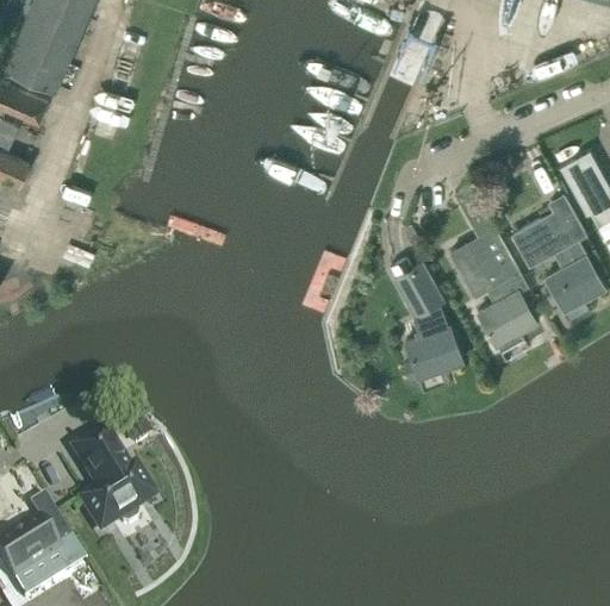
[(18,29),(30,0),(12,0),(4,23),(18,29)]
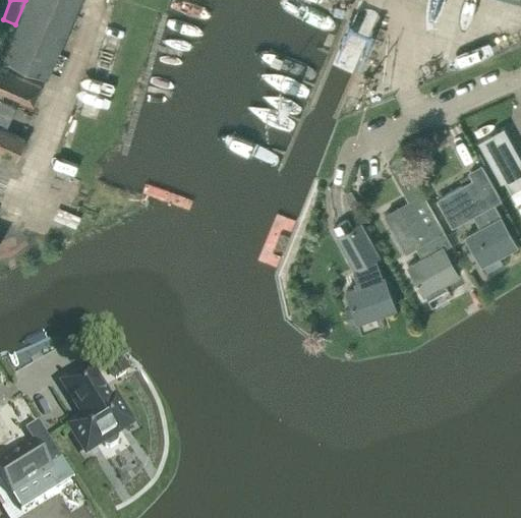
[(29,0),(4,57),(32,68),(47,75),(79,0),(29,0)]
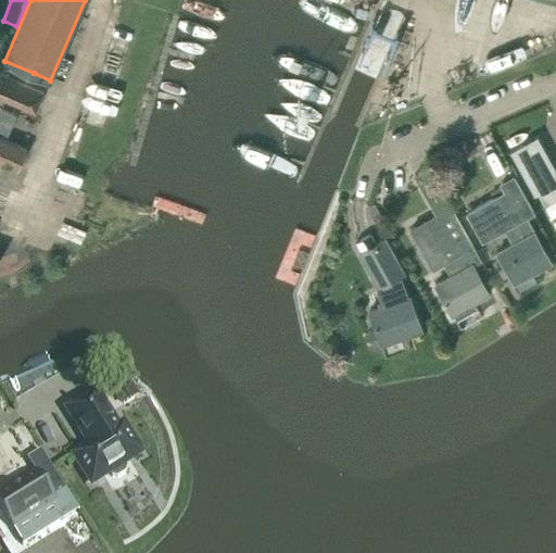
[(0,100),(36,115),(45,96),(34,91),(0,77),(0,100)]
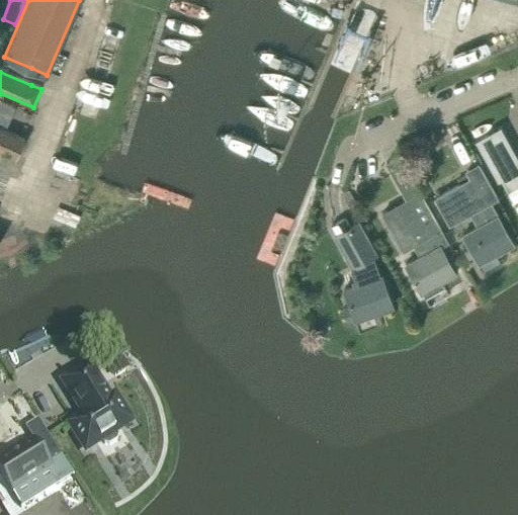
[(2,103),(0,106),(0,123),(8,127),(16,110),(2,103)]
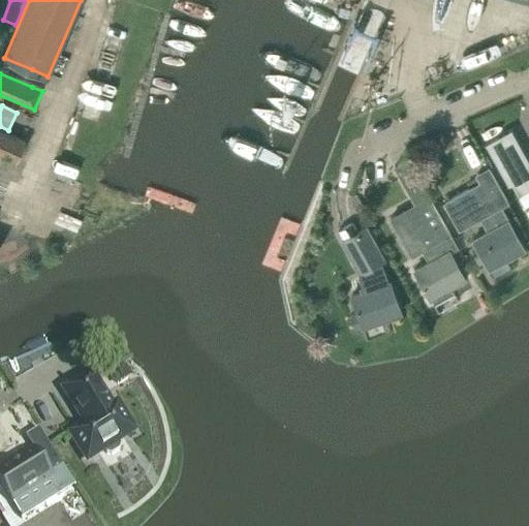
[(0,153),(19,162),(27,144),(0,131),(0,153)]
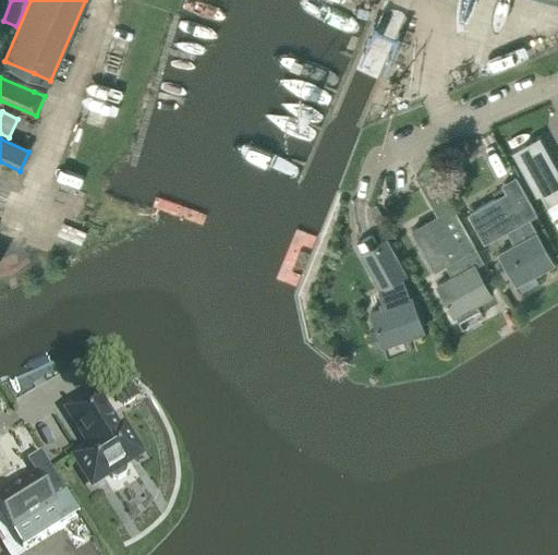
[(557,173),(540,140),(513,154),(536,198),(557,186),(557,173)]
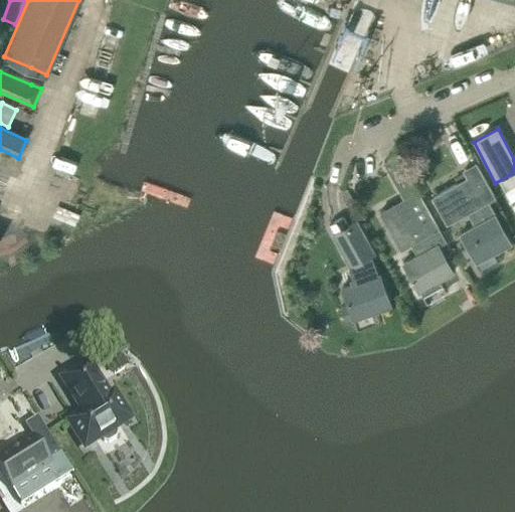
[(403,266),(418,294),(454,275),(439,247),(445,243),(396,157),(384,164),(405,201),(381,214),(401,251),(411,245),(418,258),(403,266)]
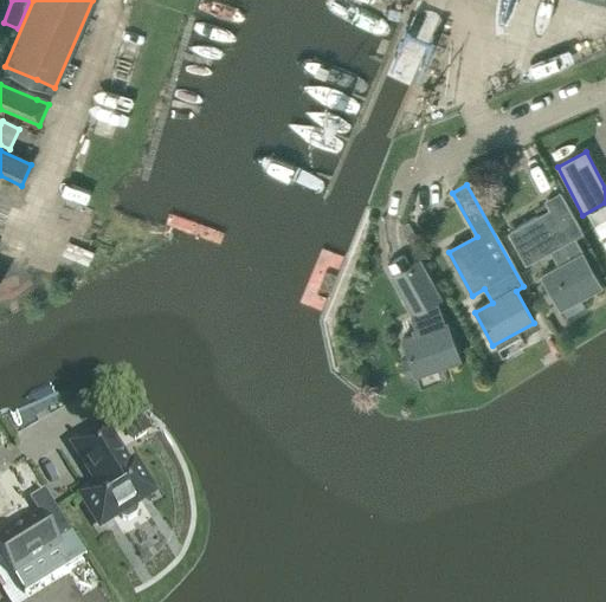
[(542,278),(561,311),(601,289),(574,240),(582,235),(560,195),(547,202),(552,212),(509,235),(527,266),(550,252),(559,269),(542,278)]
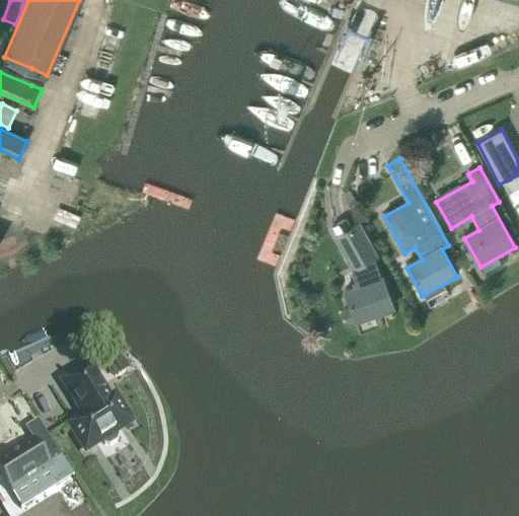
[(518,189),(510,195),(518,212),(518,189)]
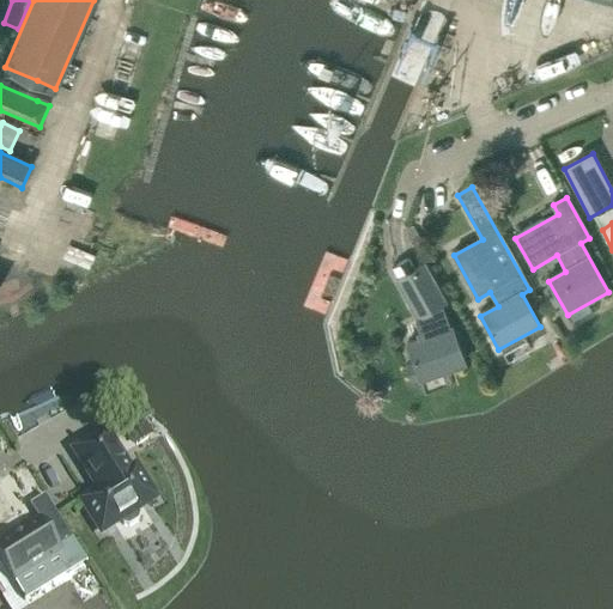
[(392,269),(399,281),(419,318),(445,304),(424,267),(417,272),(410,260),(392,269)]
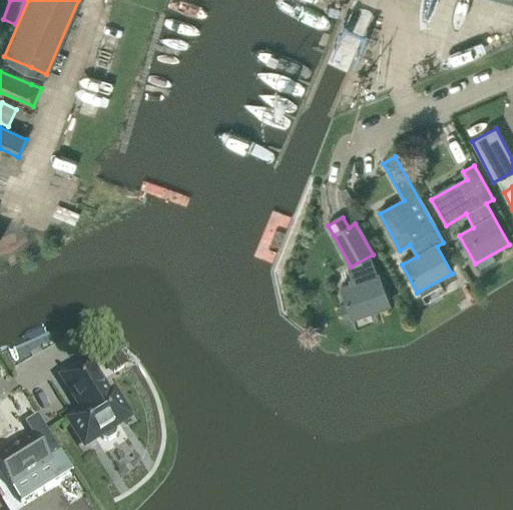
[(341,289),(342,291),(347,305),(339,308),(345,323),(353,320),(389,306),(379,277),(377,278),(372,267),(369,259),(347,270),(351,281),(348,281),(350,286),(341,289)]
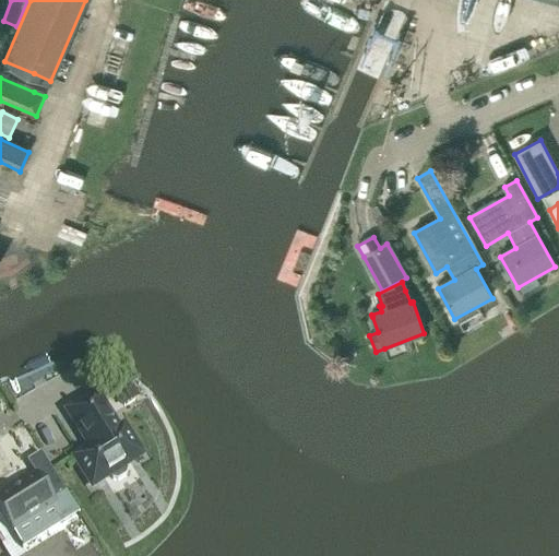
[(75,462),(93,491),(110,480),(113,484),(118,485),(127,480),(127,475),(125,471),(142,460),(125,432),(119,435),(96,398),(68,415),(91,452),(75,462)]
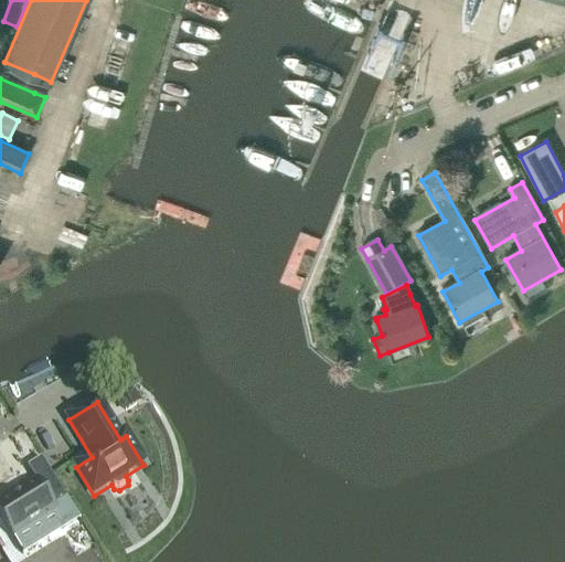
[(0,508),(0,519),(14,542),(56,516),(53,511),(66,502),(42,463),(28,472),(34,483),(36,486),(0,508)]
